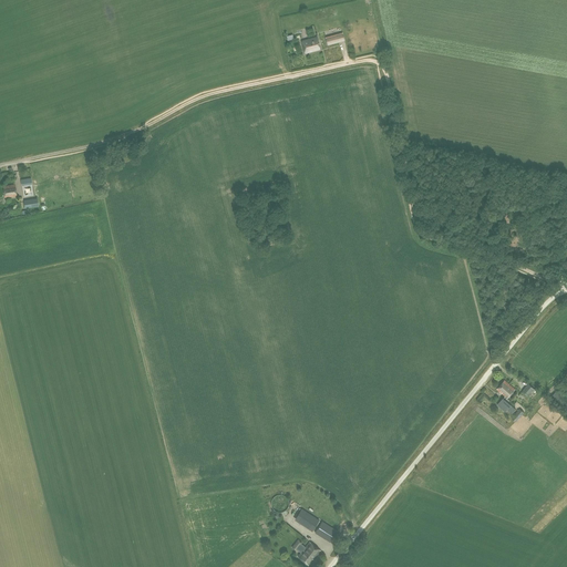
[(306,53),(320,49),(317,37),(302,41),(306,53)]
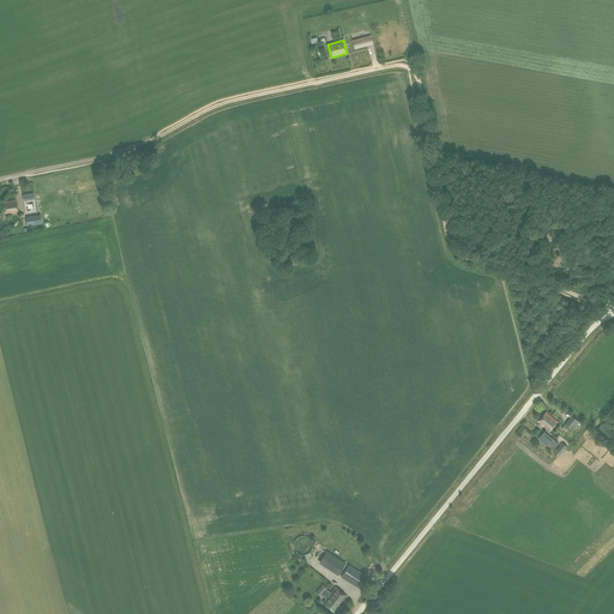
[(4,202),(5,214),(18,212),(17,200),(4,202)]
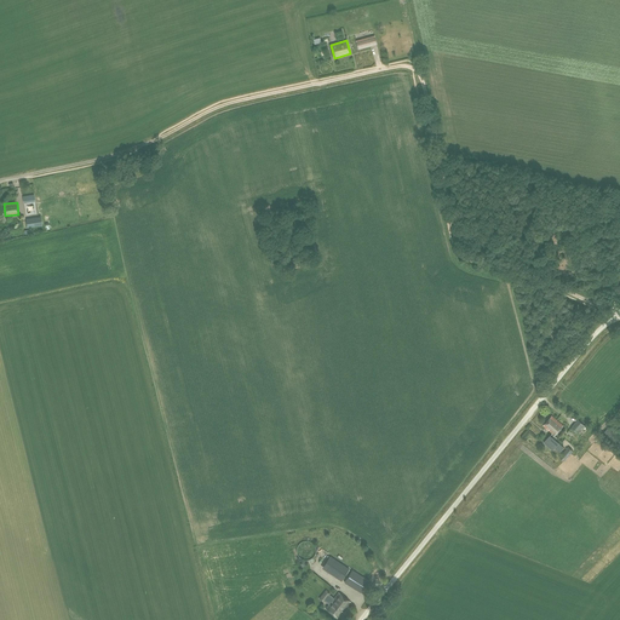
[(27,219),(28,228),(42,225),(40,217),(27,219)]
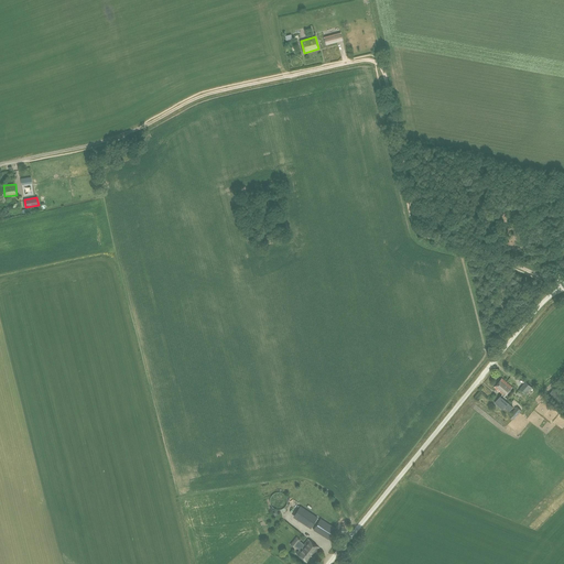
[(502,378),(495,387),(502,394),(501,397),(500,396),(495,402),(503,409),(505,408),(510,411),(513,407),(502,398),(505,396),(505,397),(512,387),(502,378)]
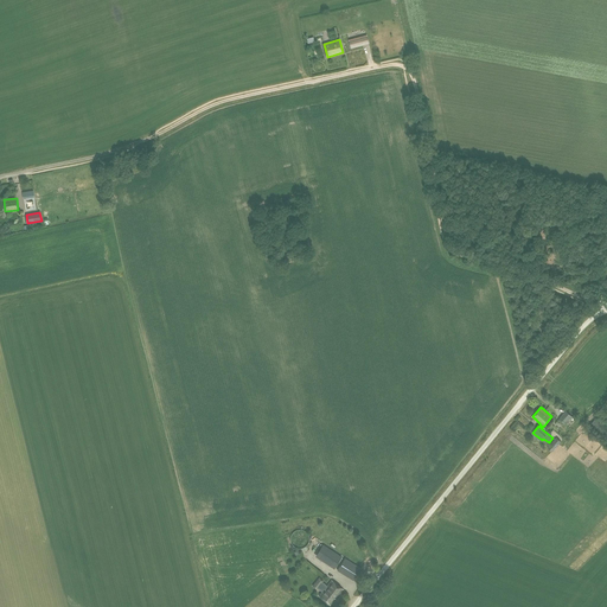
[(556,438),(548,447),(553,451),(561,441),(556,438)]
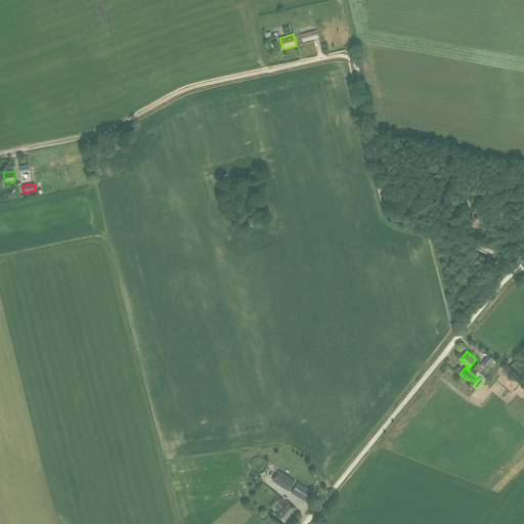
[(253,460),(251,462),(251,465),(251,467),(252,470),(253,472),(255,473),(257,474),(259,474),(260,474),(262,473),(264,471),(266,469),(267,467),(267,464),(266,462),(265,461),(264,460),(262,459),(260,457),(257,457),(255,459),(253,460)]
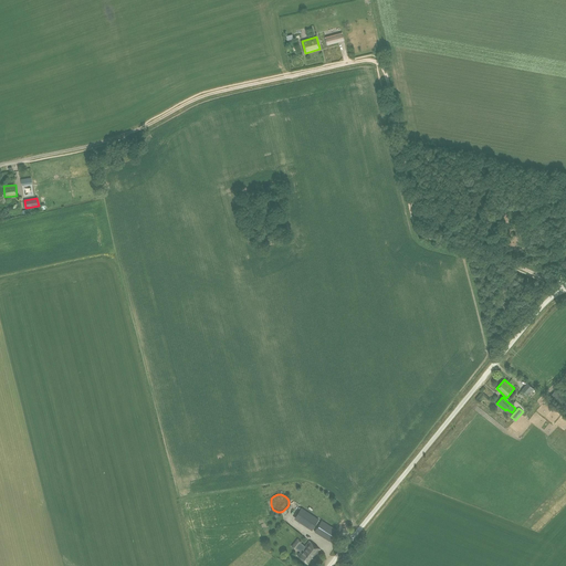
[(315,499),(323,503),(321,506),(323,507),(321,511),(324,513),(328,505),(315,498),(315,499)]
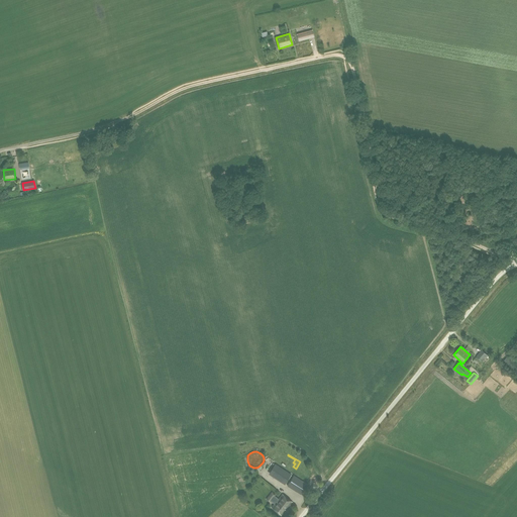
[(276,464),(270,473),(285,483),(291,475),(276,464)]
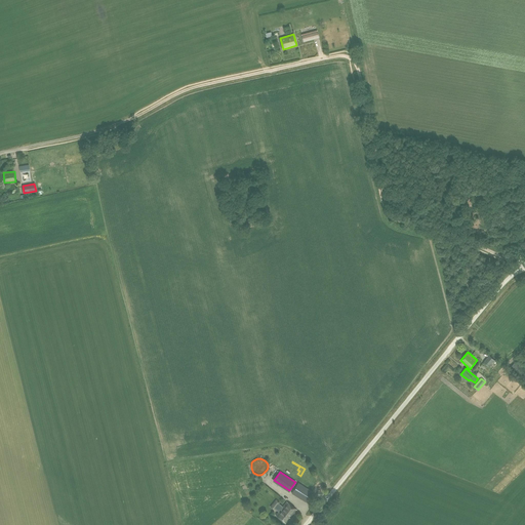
[(312,491),(298,483),(292,493),(306,501),(312,491)]
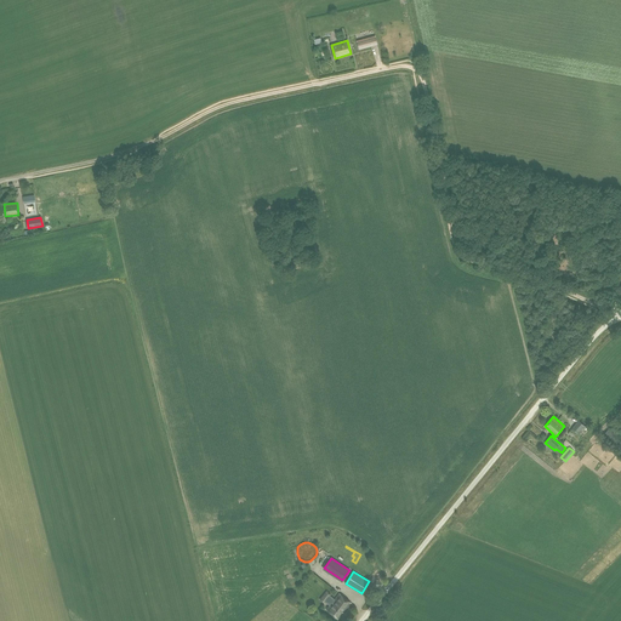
[(340,593),(332,602),(326,609),(339,619),(351,603),(340,593)]
